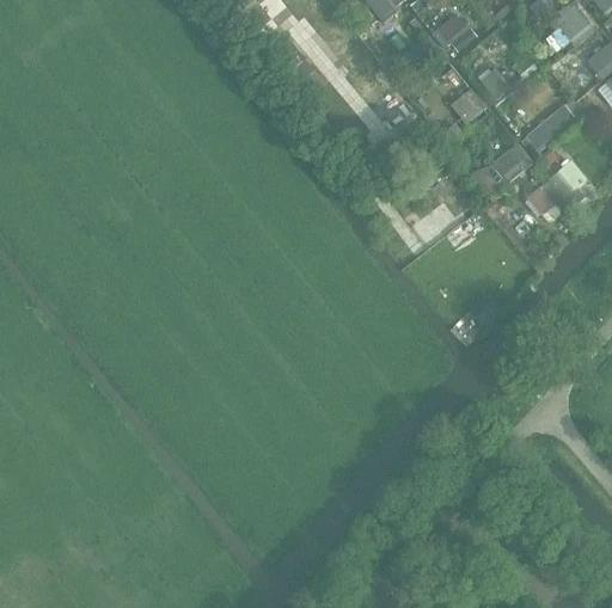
[(366,0),(381,19),(384,22),(398,10),(396,6),(403,0),(366,0)]
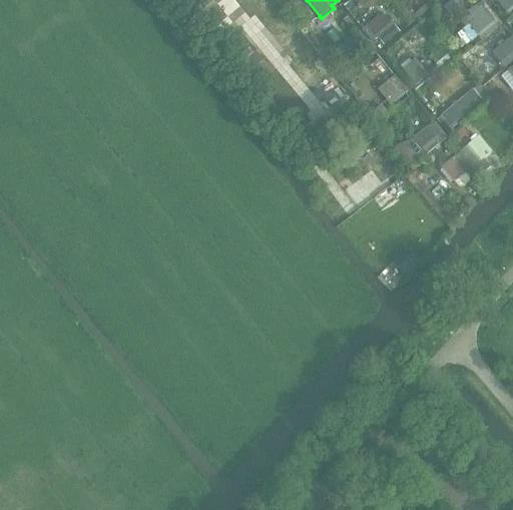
[(448,0),(441,5),(446,12),(454,7),(448,0)]
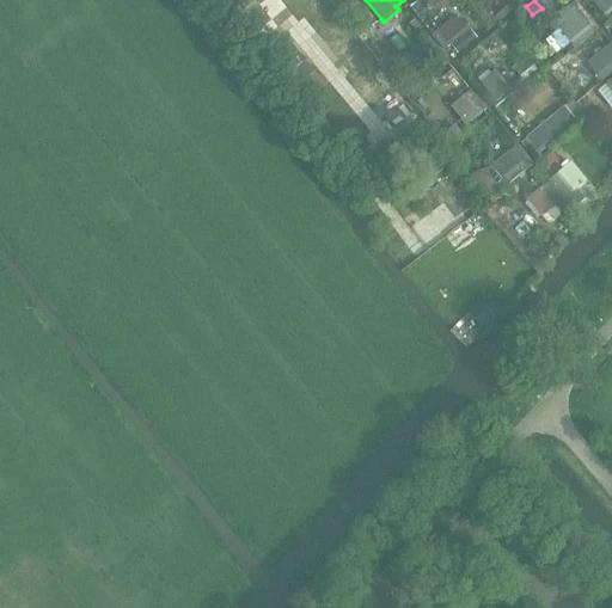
[(574,0),(558,13),(565,23),(560,28),(574,45),(598,26),(576,0),(574,0)]
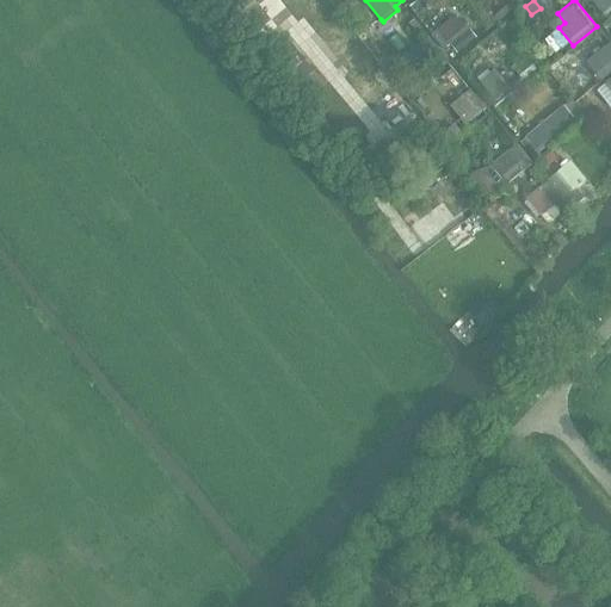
[(604,16),(610,10),(610,0),(593,0),(592,1),(593,2),(590,5),(598,14),(600,12),(604,16)]
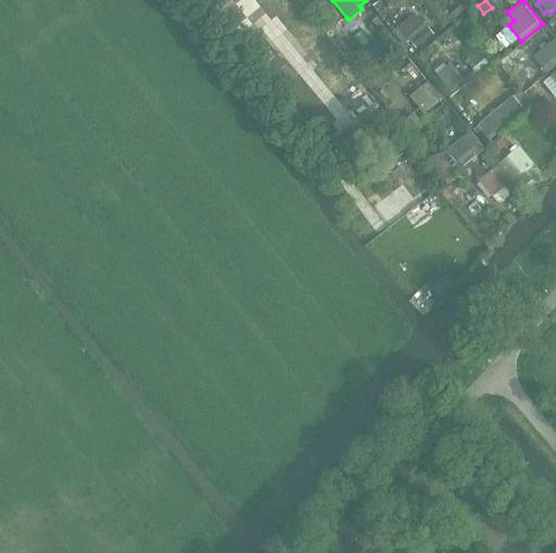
[(399,26),(394,29),(404,44),(409,39),(416,47),(432,33),(426,25),(415,12),(397,26),(399,26)]
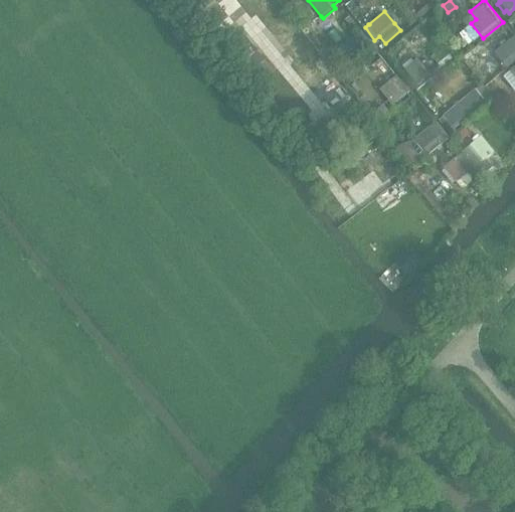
[(504,63),(514,54),(514,44),(510,38),(494,51),(504,63)]
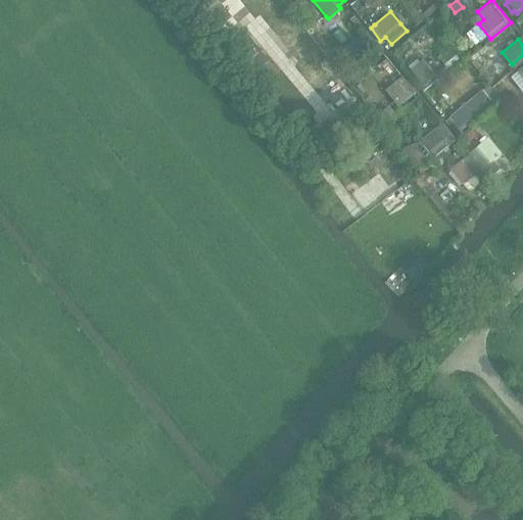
[(439,78),(435,72),(439,67),(432,58),(427,62),(423,58),(411,69),(424,84),(420,87),(423,91),(439,78)]
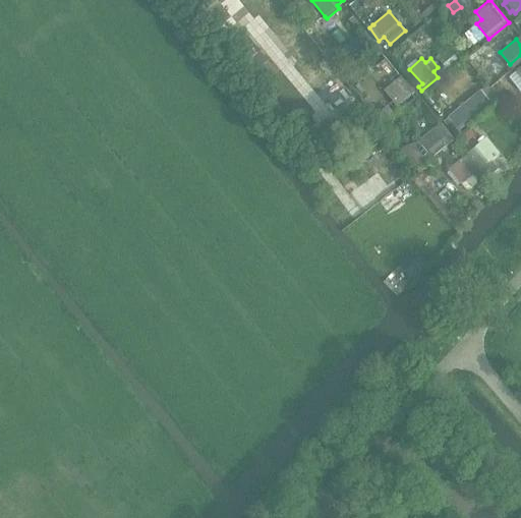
[(414,91),(401,75),(384,89),(397,105),(414,91)]
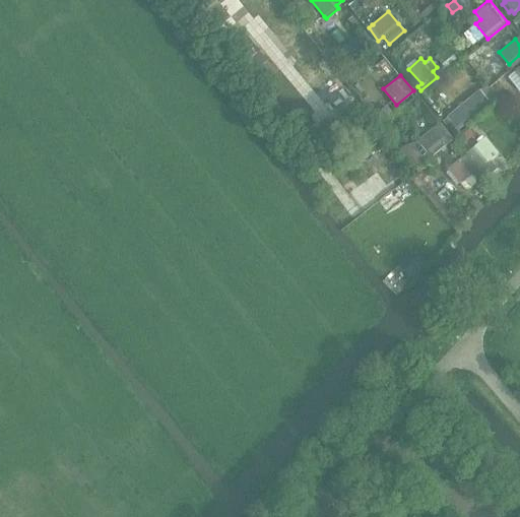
[(486,83),(443,120),(455,135),(460,132),(458,129),(491,103),(493,106),(500,100),(489,85),(486,83)]
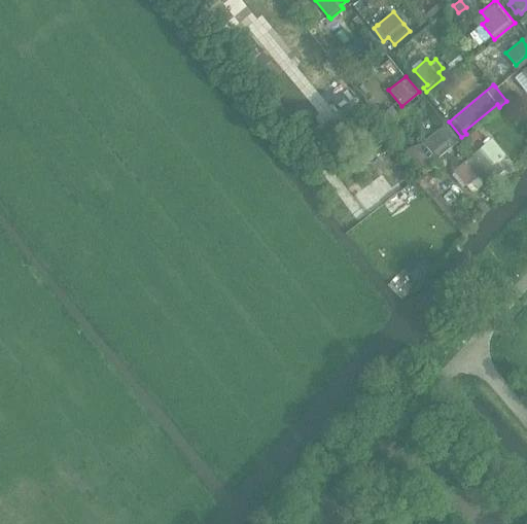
[(446,124),(425,141),(437,158),(459,140),(446,124)]
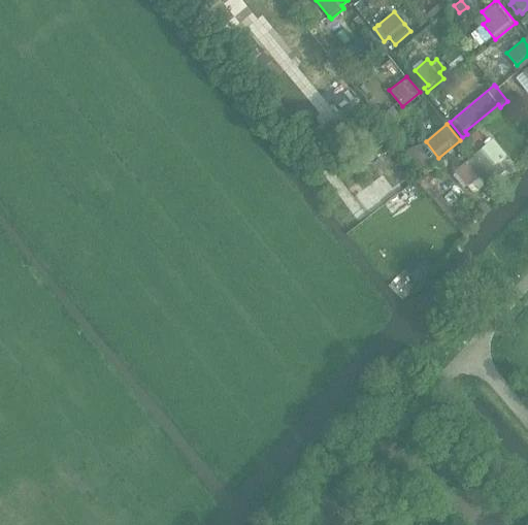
[(497,162),(505,155),(493,138),(473,155),(494,176),(502,169),(497,162)]
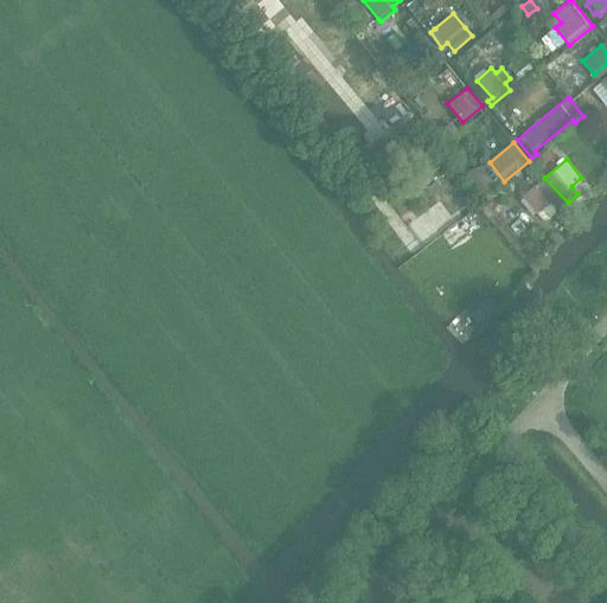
[(553,201),(560,196),(543,178),(523,196),(538,213),(538,215),(542,218),(548,219),(556,213),(556,207),(553,201)]
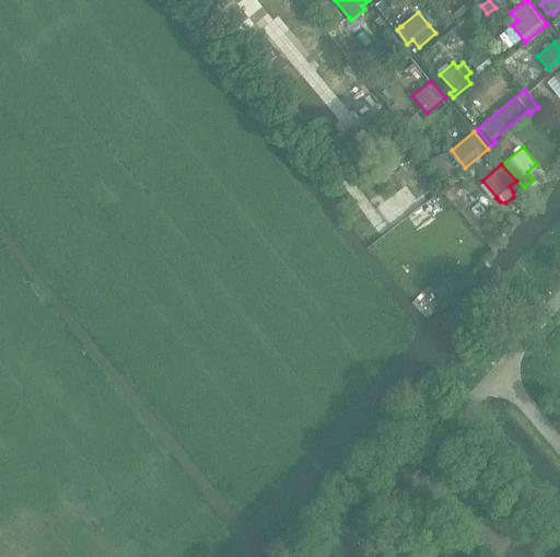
[(442,267),(428,282),(442,297),(457,282),(442,267)]
